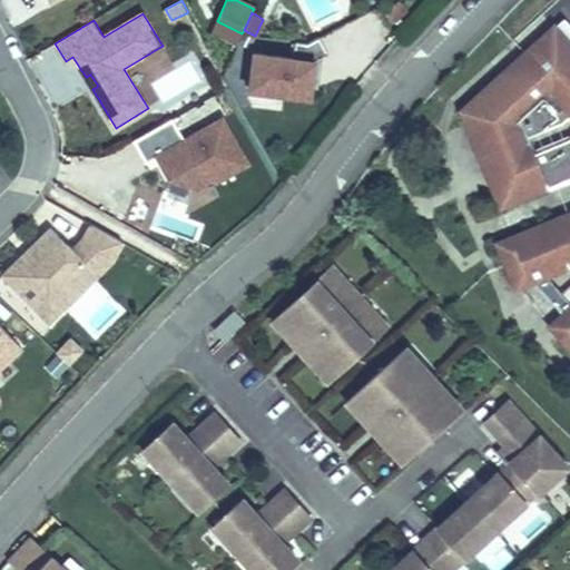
[(569,111),(569,30),(556,16),(464,102),(500,204),(550,184),(516,110),(544,84),(569,111)]
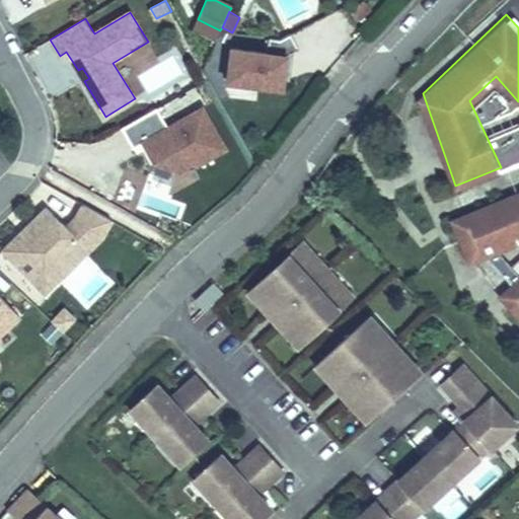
[(198,19),(193,29),(216,40),(220,30),(198,19)]
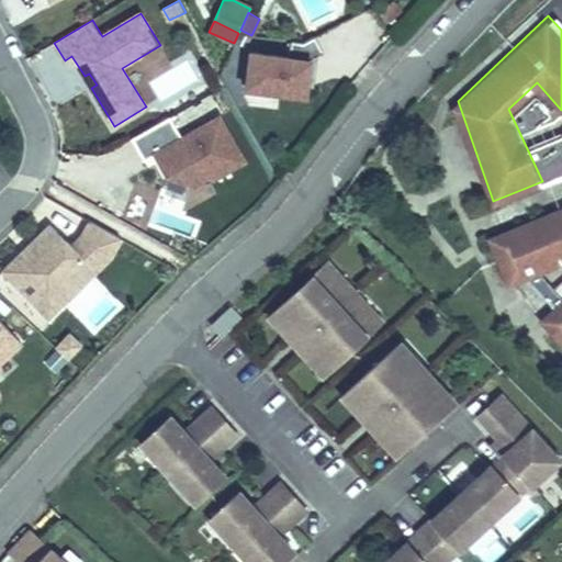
[(235,81),(244,60),(235,57),(226,77),(235,81)]
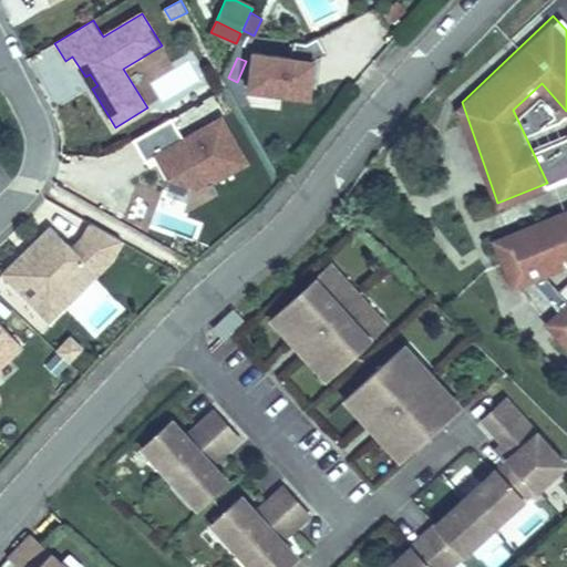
[(259,68),(246,61),(237,82),(249,88),(259,68)]
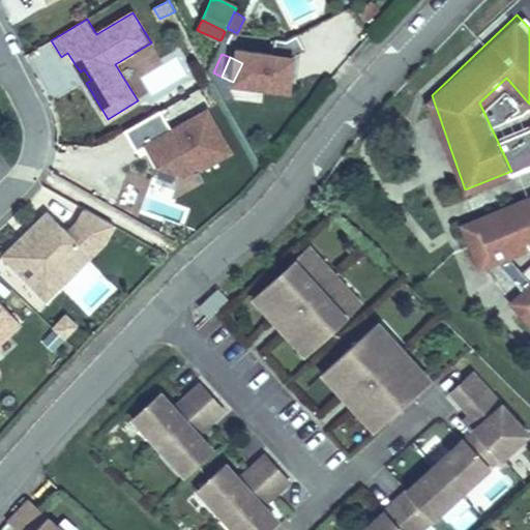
[(80,71),(86,83),(91,80),(84,69),(80,71)]
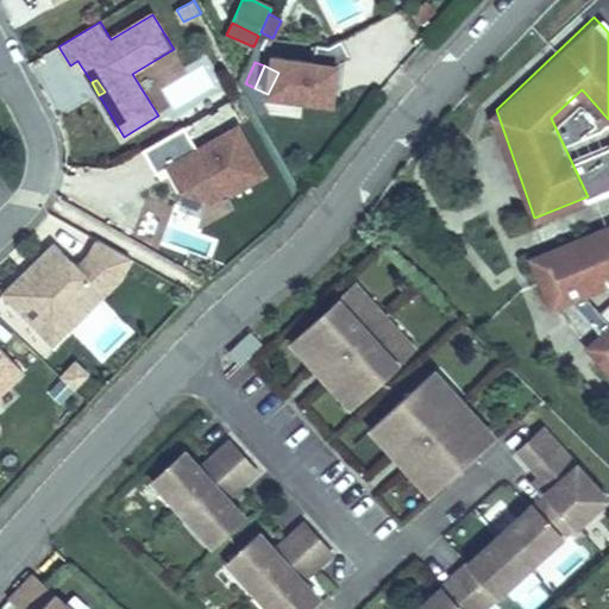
[(186,125),(146,149),(161,174),(189,157),(194,165),(189,168),(198,183),(227,192),(243,182),(245,187),(268,174),(239,125),(199,148),(186,125)]
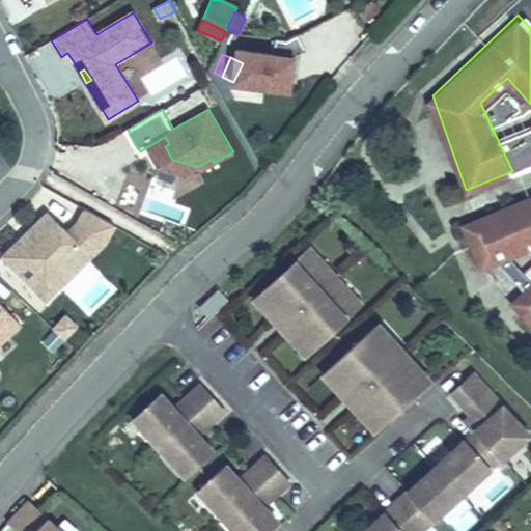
[(161,139),(165,146),(169,144),(165,137),(161,139)]
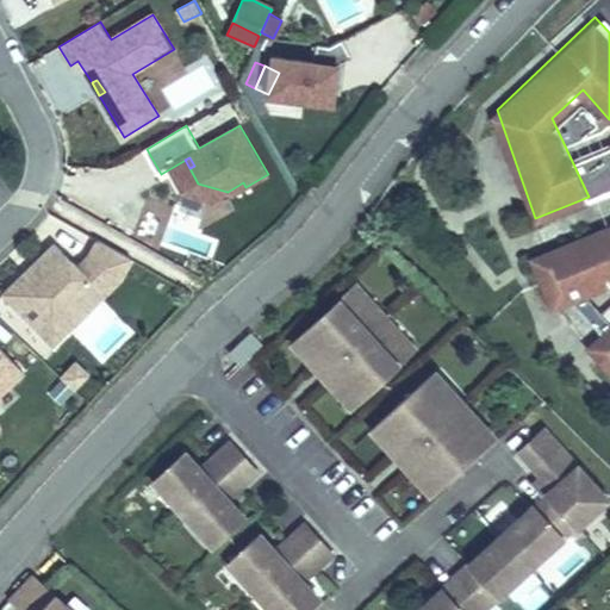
[(609,216),(526,249),(549,304),(609,284),(609,280),(608,268),(609,267),(609,216)]
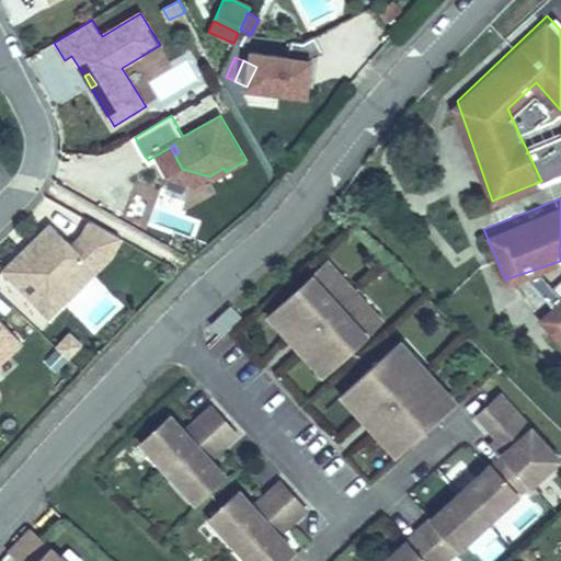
[(23,252),(3,271),(48,318),(110,258),(122,239),(90,221),(81,237),(70,247),(49,226),(30,244),(33,248),(26,254),(23,252)]
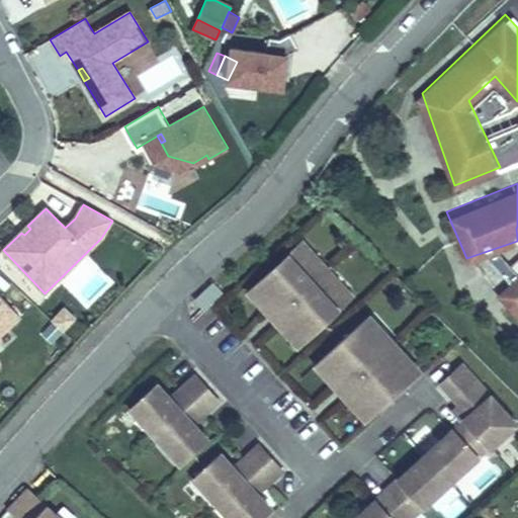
[(27,226),(21,233),(24,235),(30,229),(27,226)]
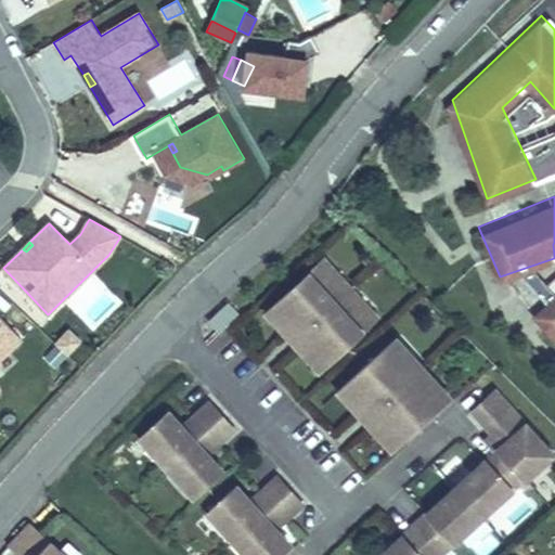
[(323,261),(273,304),(293,328),(317,308),(327,320),(304,340),(323,364),(375,322),(349,292),(323,261)]
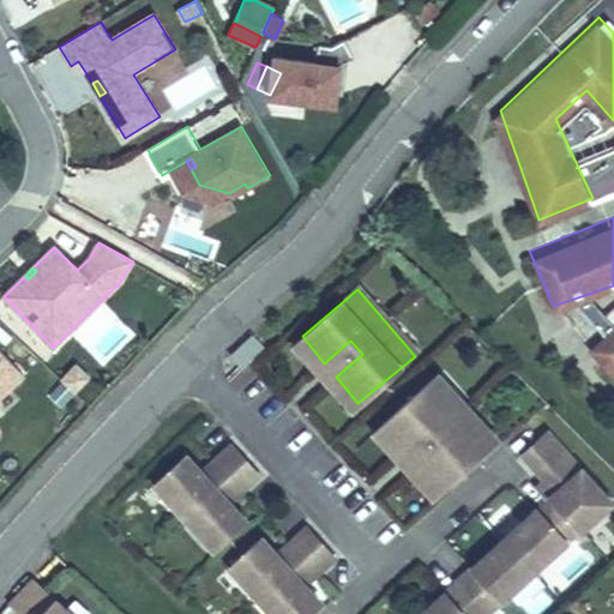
[(613,324),(593,343),(613,368),(613,324)]
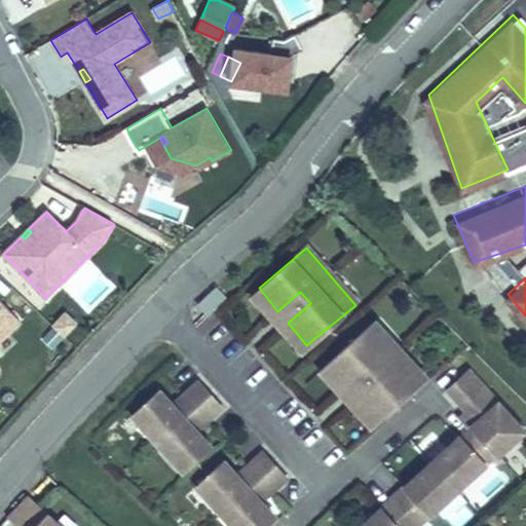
[(212,317),(226,297),(212,287),(197,307),(212,317)]
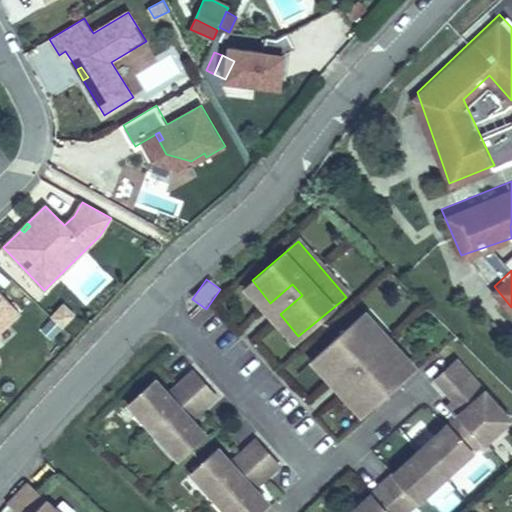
[(252,280),(243,288),(262,310),(270,303),(252,280)]
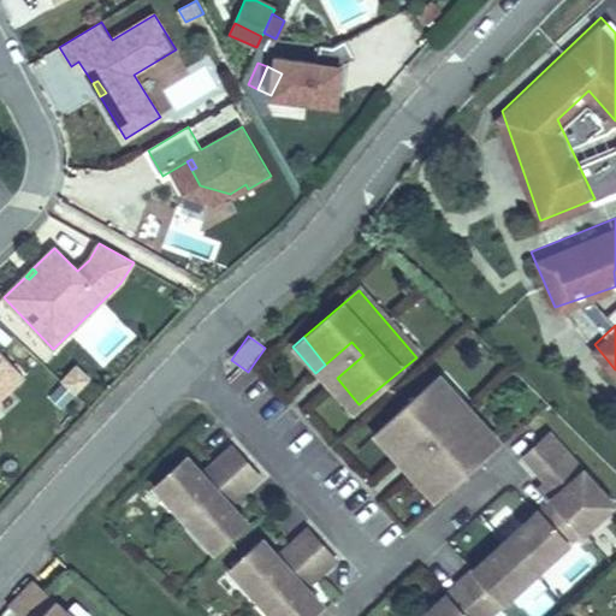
[(325,365),(315,373),(326,386),(337,378),(363,355),(351,342),(325,365)]
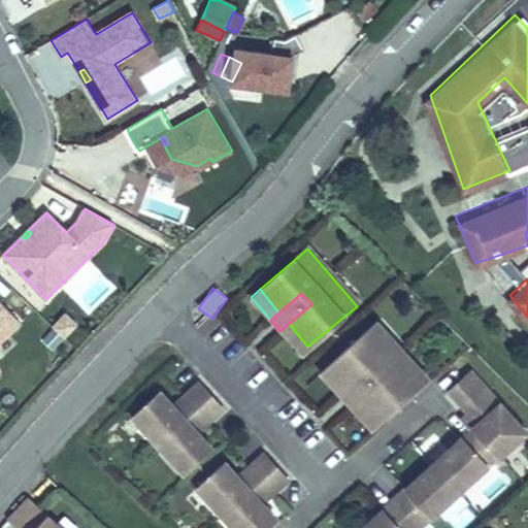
[(0,344),(23,321),(0,298),(0,344)]
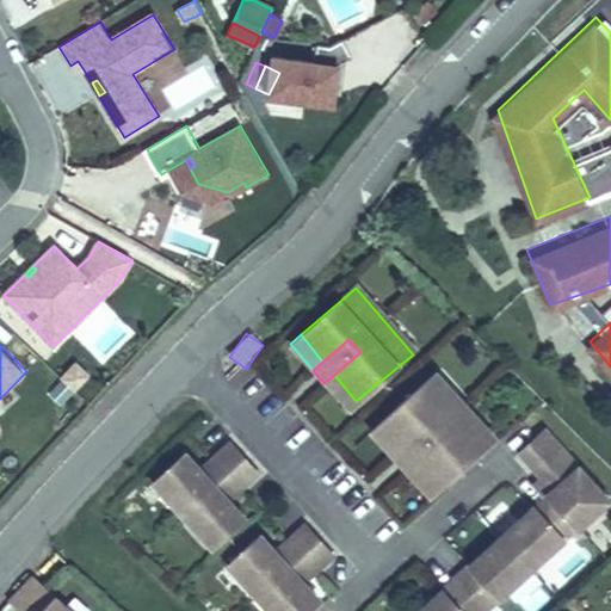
[(62,380),(75,393),(90,377),(76,365),(62,380)]
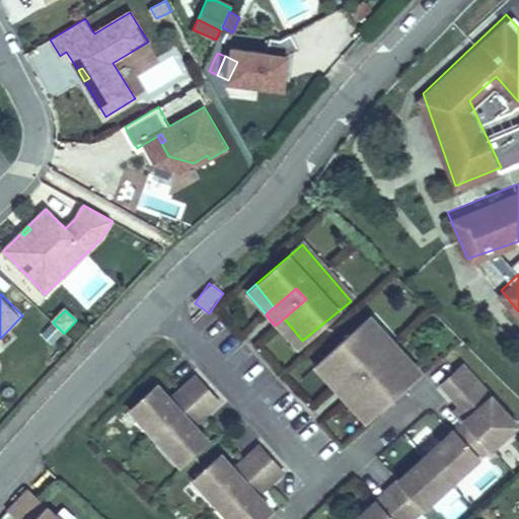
[(284,318),(275,325),(294,348),(302,341),(284,318)]
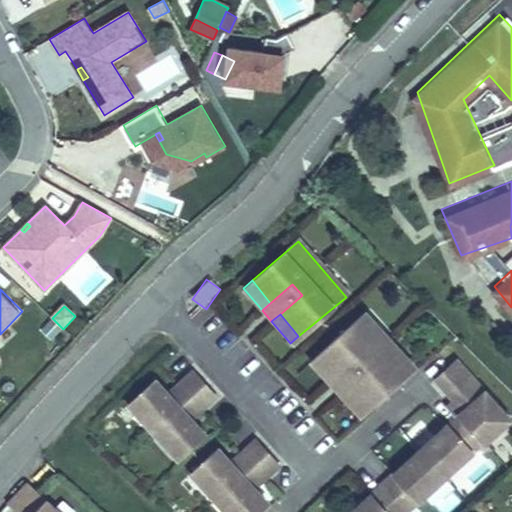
[(362,316),(315,356),(334,379),(356,360),(366,371),(344,390),(363,412),(409,372),(386,345),(362,316)]
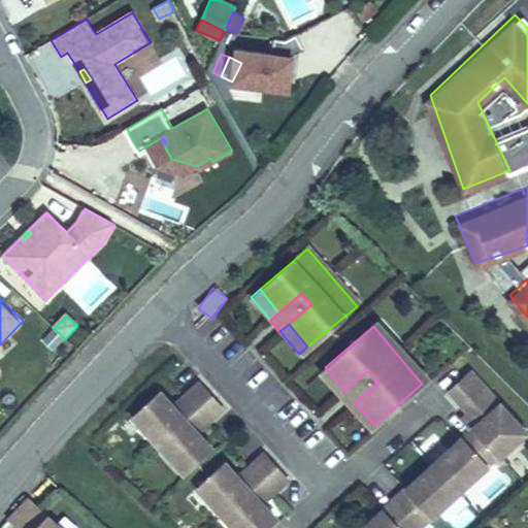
[(325,367),(317,374),(336,397),(344,391),(325,367)]
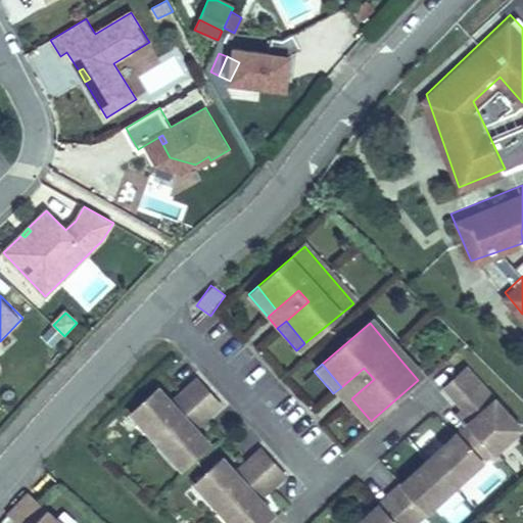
[(341,387),(333,393),(343,406),(351,398),(374,379),(364,368),(341,387)]
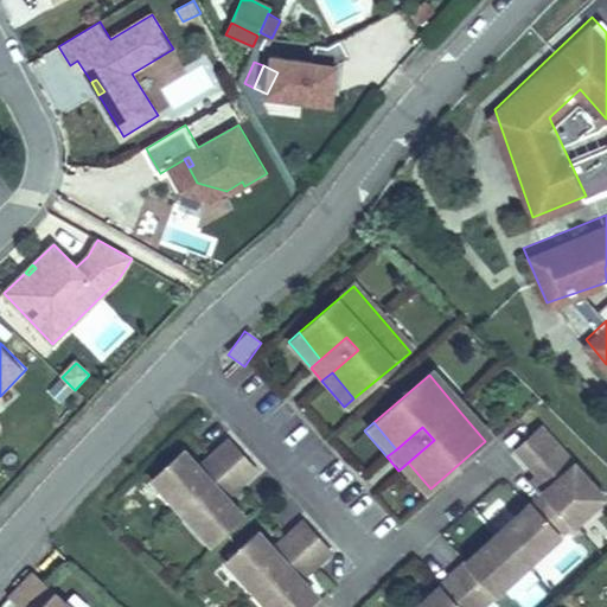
[(518,451),(532,466),(556,445),(543,429),(518,451)]
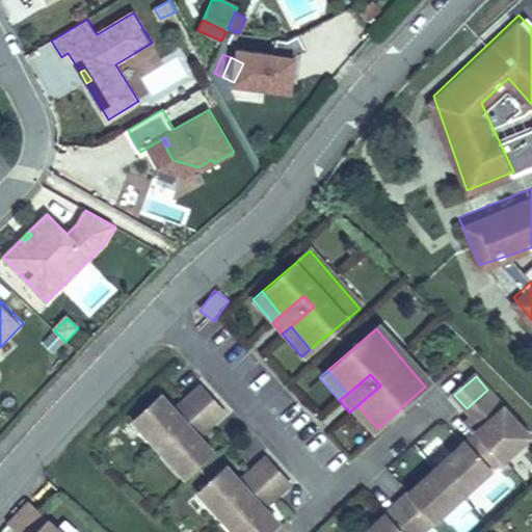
[(133,420),(185,475),(212,449),(197,434),(193,430),(198,425),(203,430),(223,410),(200,386),(179,404),(184,409),(179,414),(175,408),(160,394),(133,420)]
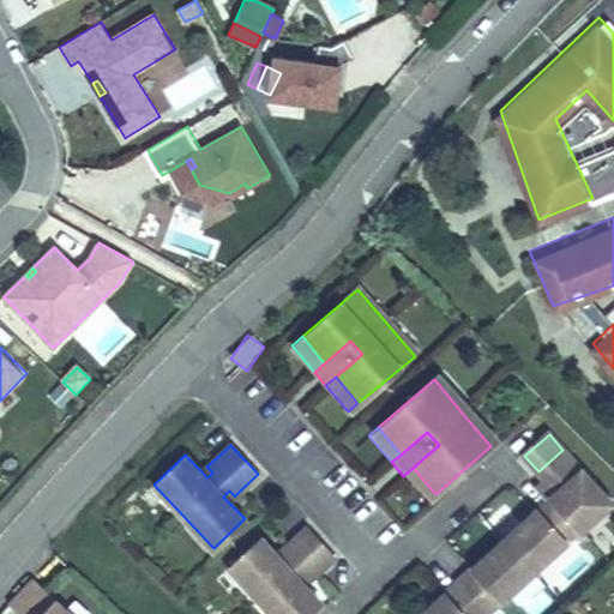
[(547,480),(571,458),(563,450),(539,471),(547,480)]
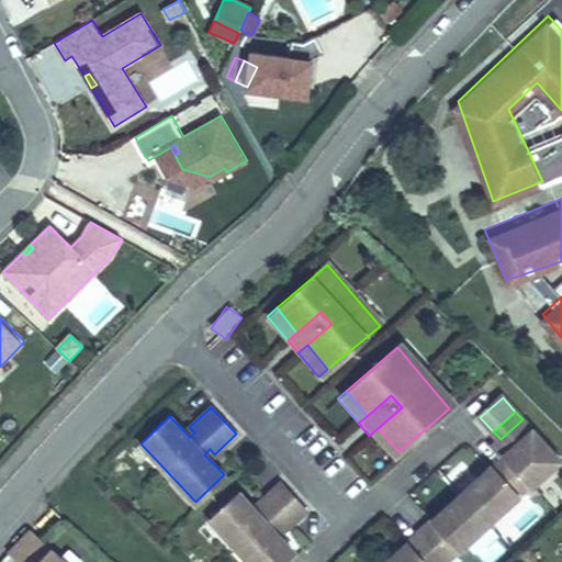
[(447,561),(531,486),(532,487),(561,462),(523,419),(501,439),(495,445),(506,457),(388,561),(447,561)]
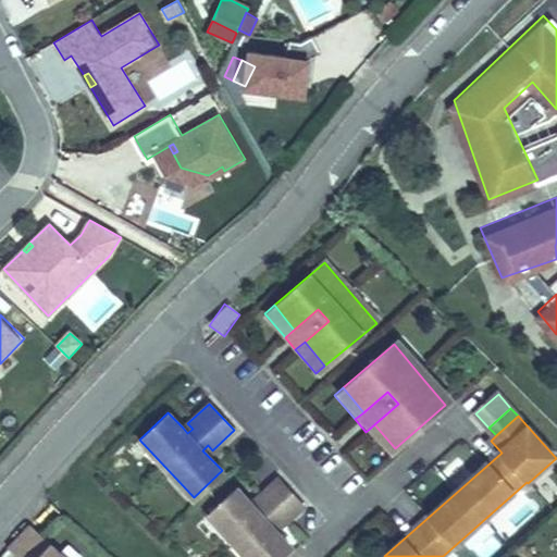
[(183,428),(187,433),(193,429),(187,423),(183,428)]
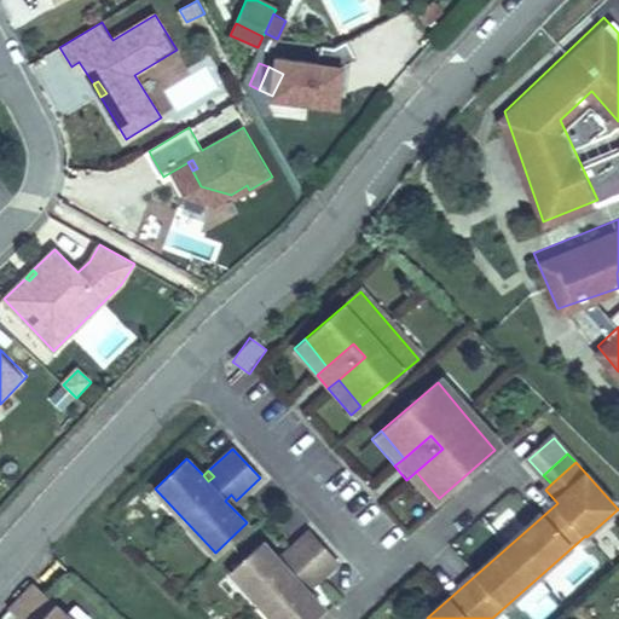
[(416,472),(406,480),(428,507),(439,498),(416,472)]
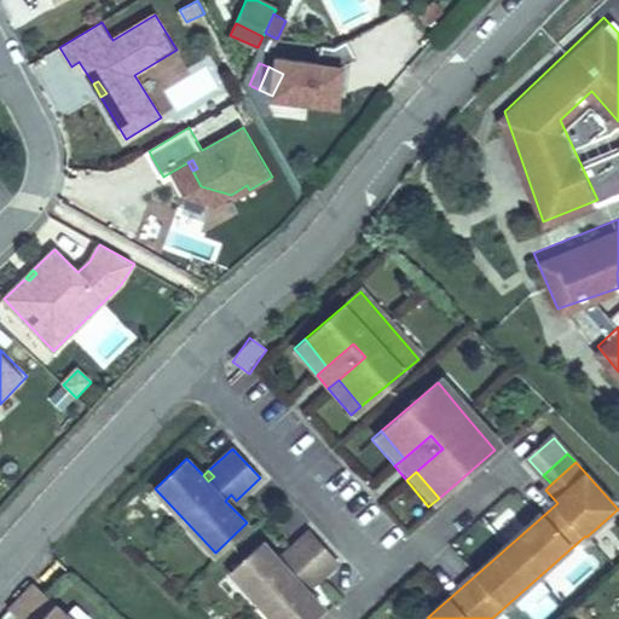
[(231,495),(225,501),(230,505),(236,501),(231,495)]
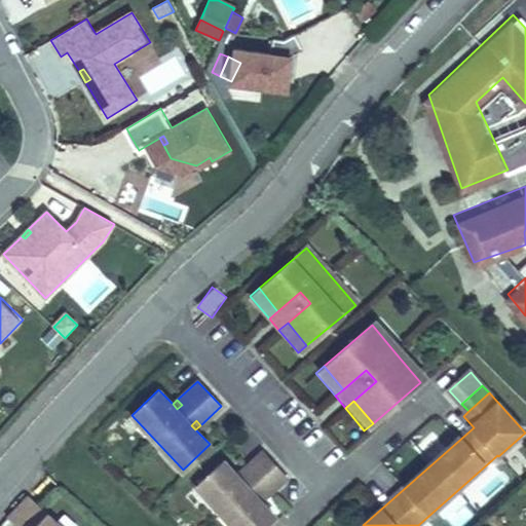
[(196,485),(234,525),(262,525),(274,515),(261,500),(257,495),(261,491),(265,495),(287,477),(263,451),(242,471),(247,475),(241,480),(237,475),(224,460),(196,485)]
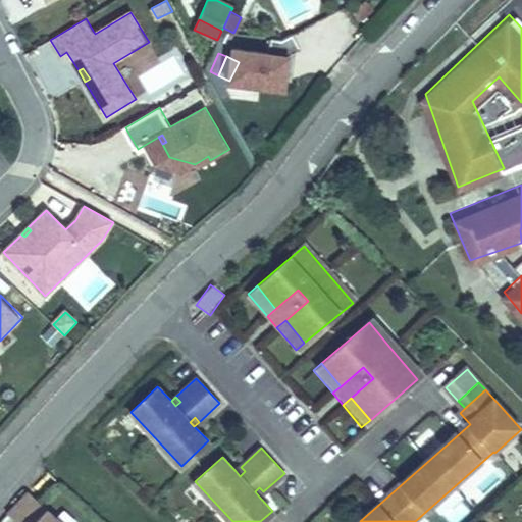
[(236,471),(240,476),(245,471),(241,467),(236,471)]
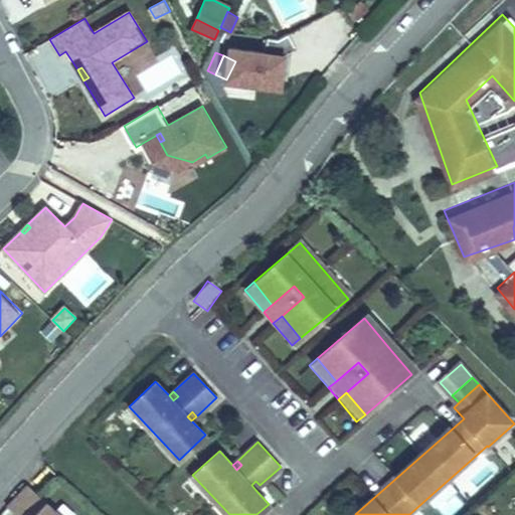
[(255,481),(251,485),(255,490),(260,485),(255,481)]
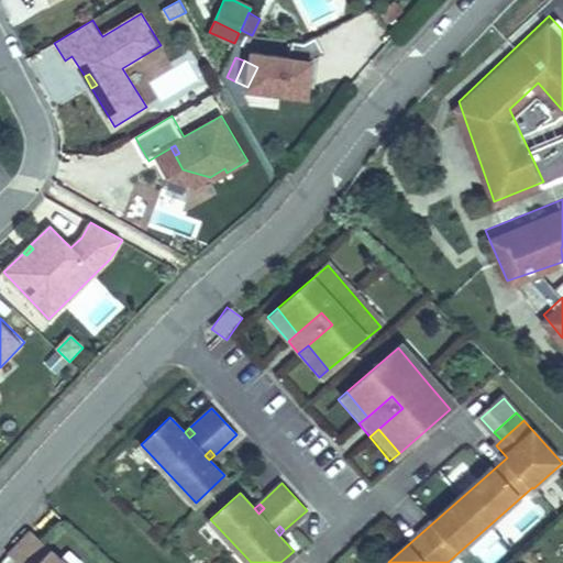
[(62,562),(30,532),(11,553),(21,562),(62,562)]
